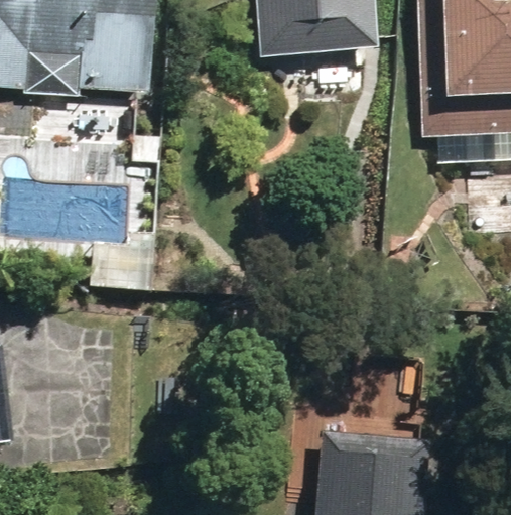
[(21,95),(80,97),(80,90),(154,93),(156,0),(0,0),(0,86),(21,88),(21,95)]
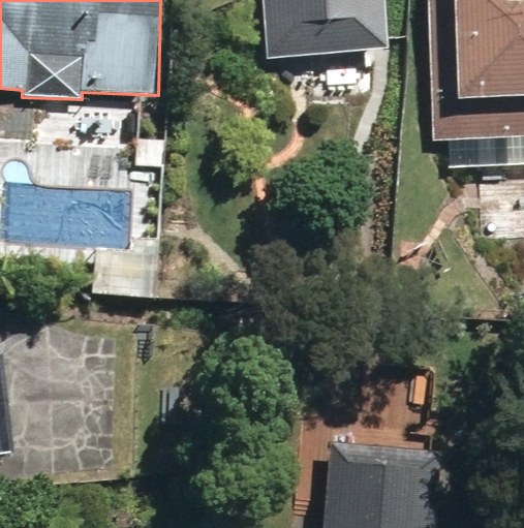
[(264,0),(268,55),(390,47),(386,0),(264,0)]
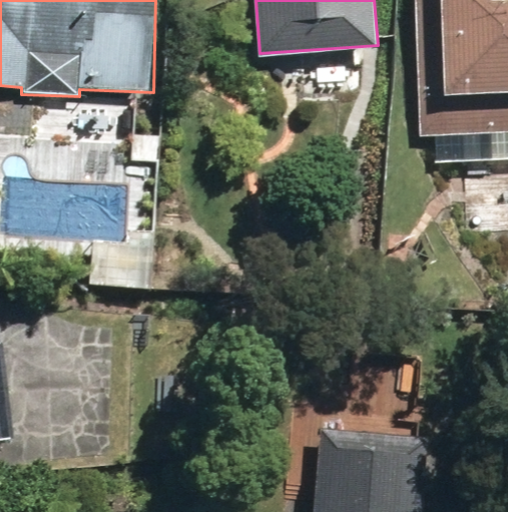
[(433,132),(434,157),(507,155),(507,0),(414,0),(418,133),(433,132)]
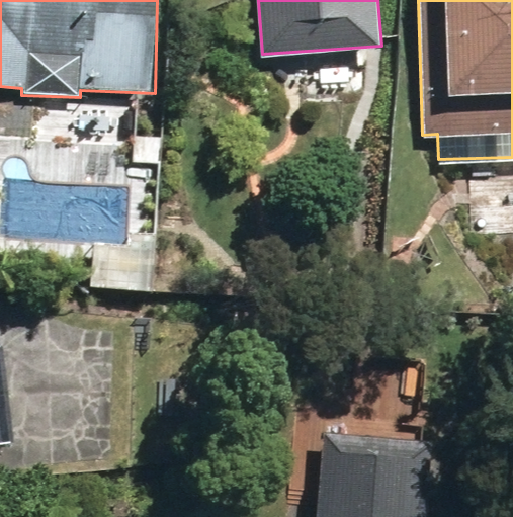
[(468,201),(468,232),(496,231),(495,202),(468,201)]
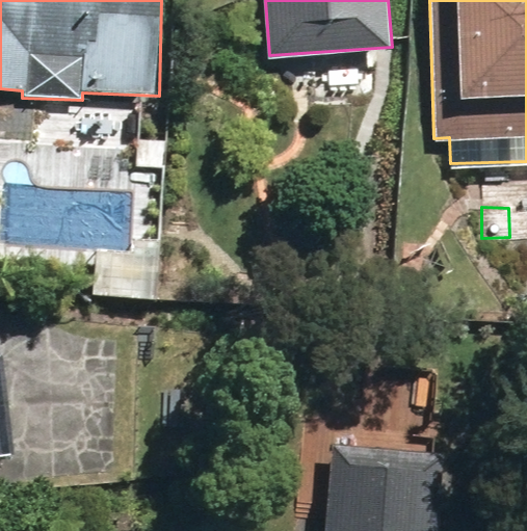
[(438,530),(445,452),(334,443),(325,530),(438,530)]
